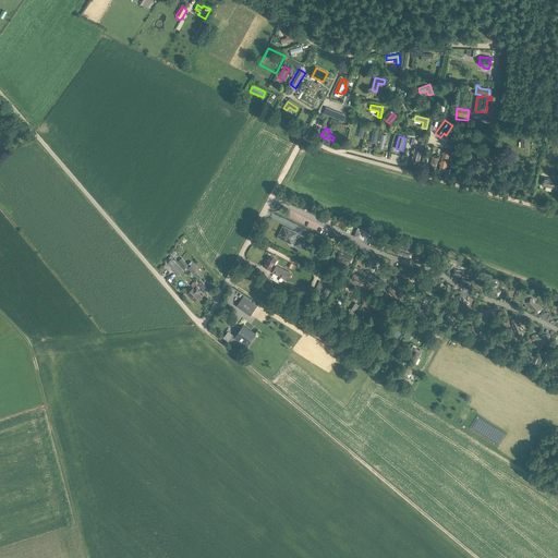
[(441,160),(439,170),(445,171),(446,168),(449,168),(450,162),(447,162),(447,161),(447,159),(443,158),(441,160)]
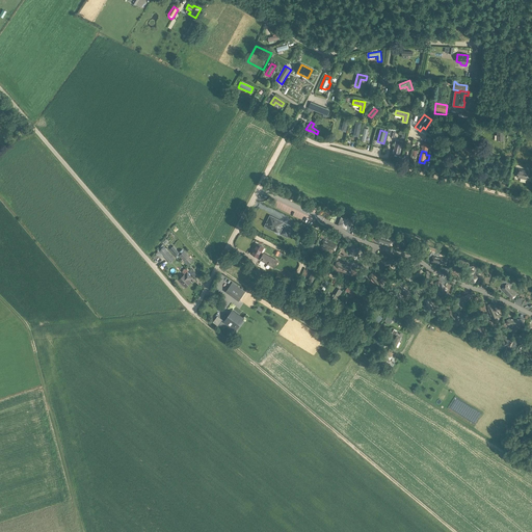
[(519,169),(517,177),(526,179),(528,171),(519,169)]
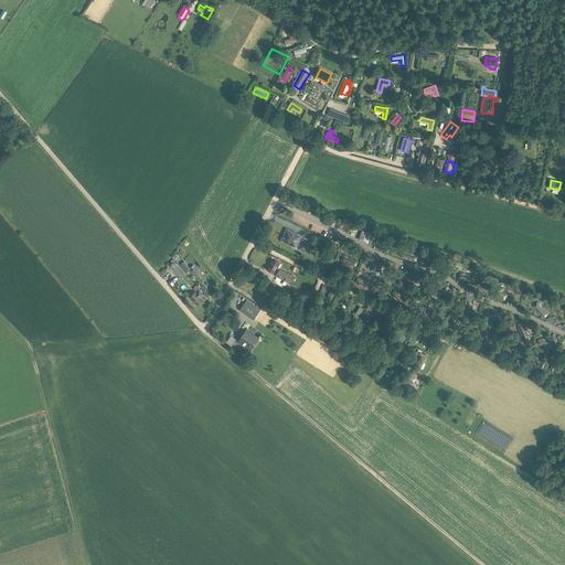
[(281,241),(281,242),(281,243),(286,245),(287,244),(289,244),(292,246),(294,244),(298,246),(298,248),(305,252),(309,244),(301,241),(302,240),(299,238),(300,236),(290,232),(289,234),(286,232),(281,241)]
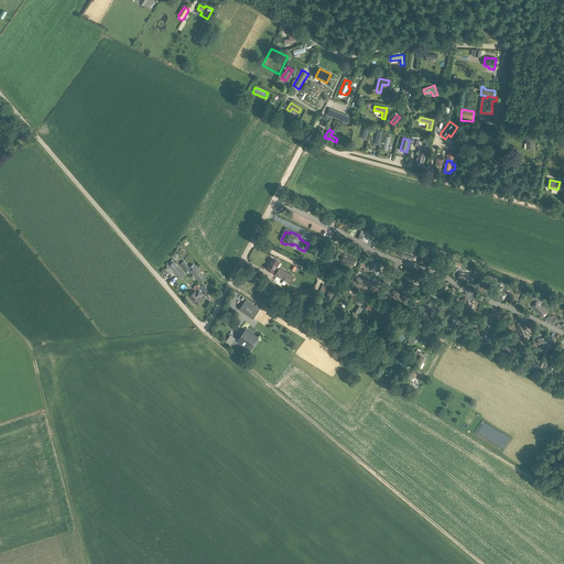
[(361,231),(359,239),(367,241),(369,234),(361,231)]
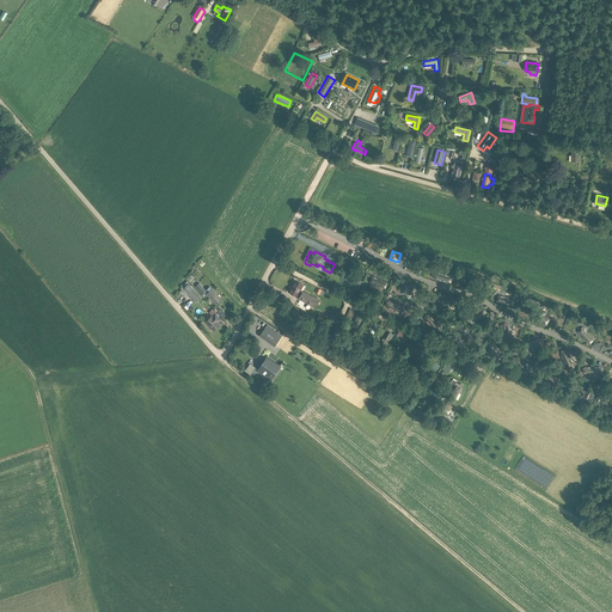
[(434,271),(432,276),(435,280),(436,280),(441,281),(441,282),(442,282),(446,282),(446,283),(448,283),(452,283),(453,279),(451,275),(448,275),(445,275),(446,274),(444,273),(444,274),(439,273),(439,271),(438,271),(434,271)]
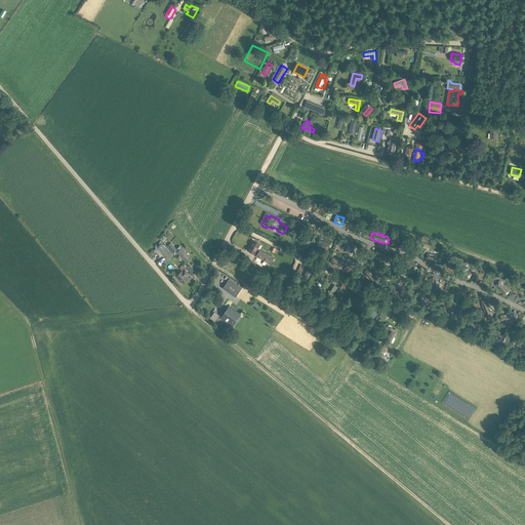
[(317,243),(325,247),(326,245),(330,247),(332,242),(324,238),(324,239),(321,238),(321,237),(319,237),(317,243)]
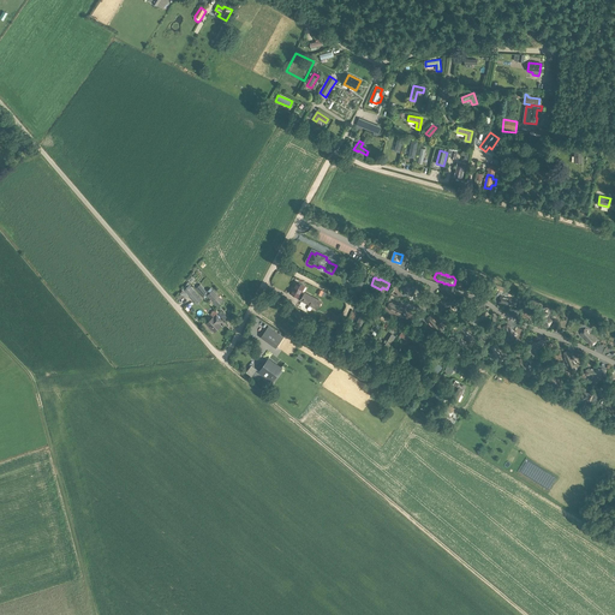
[(184,290),(190,285),(189,282),(181,290),(183,291),(180,293),(185,299),(189,296),(184,290)]
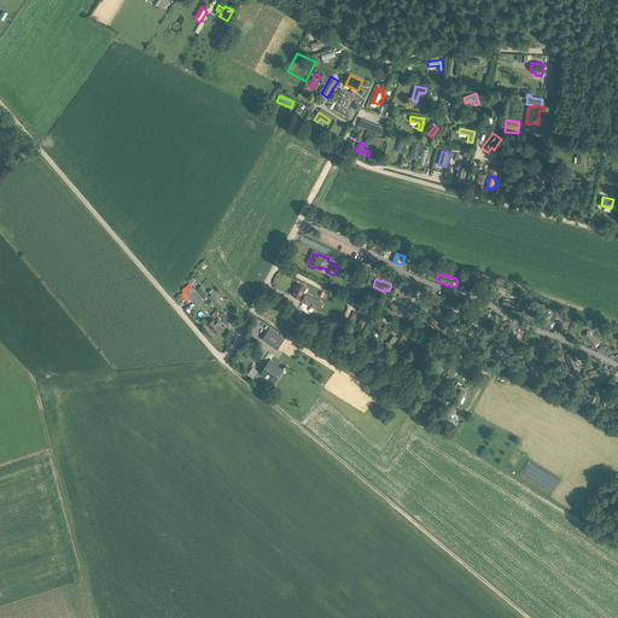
[(307,296),(303,293),(305,289),(298,284),(295,290),(293,290),(291,295),(299,299),(303,302),(307,296)]
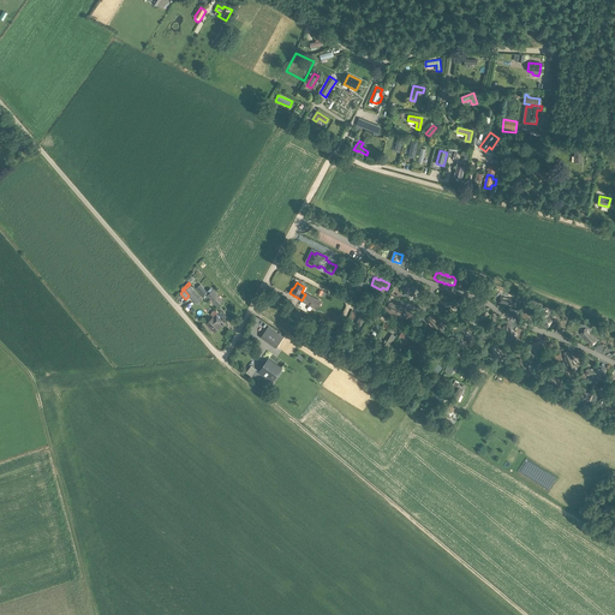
[(341,290),(357,299),(362,291),(346,282),(341,290)]
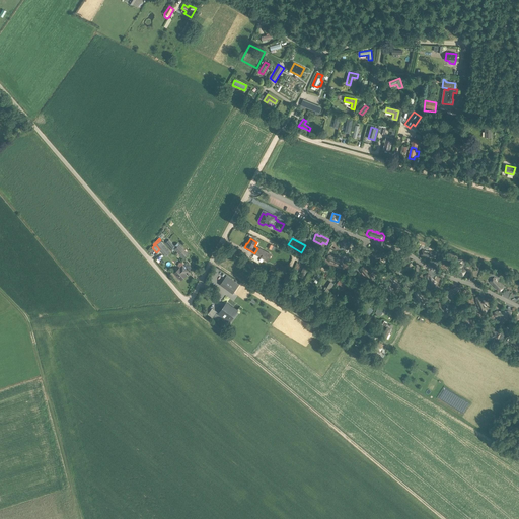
[(171,253),(160,240),(155,244),(159,249),(166,257),(171,253)]
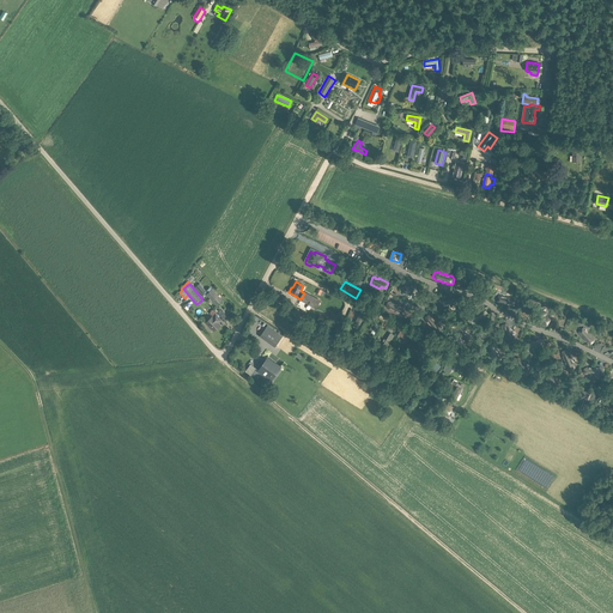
[(195,287),(202,295),(206,291),(200,284),(195,287)]
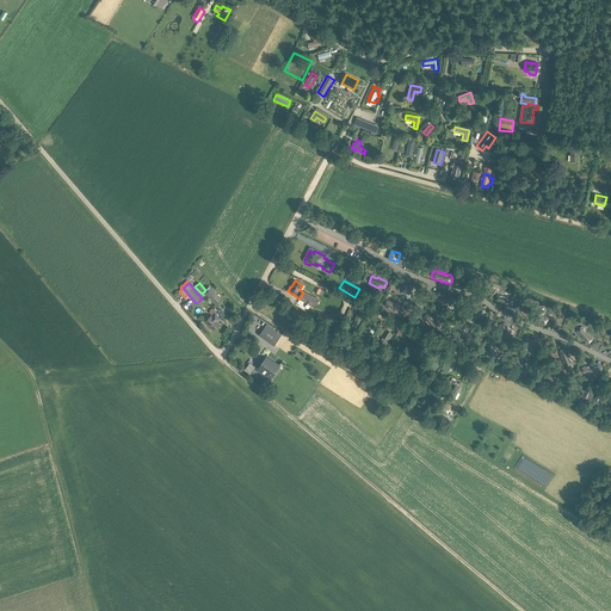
[(414,284),(400,285),(401,294),(407,294),(408,296),(415,295),(415,292),(414,284)]
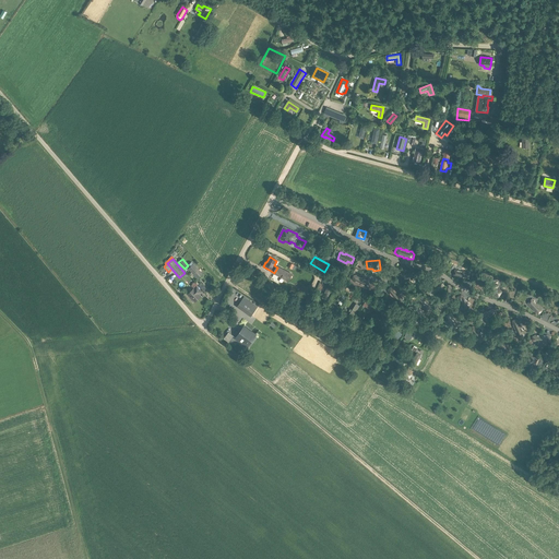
[(198,278),(203,273),(193,264),(189,269),(198,278)]
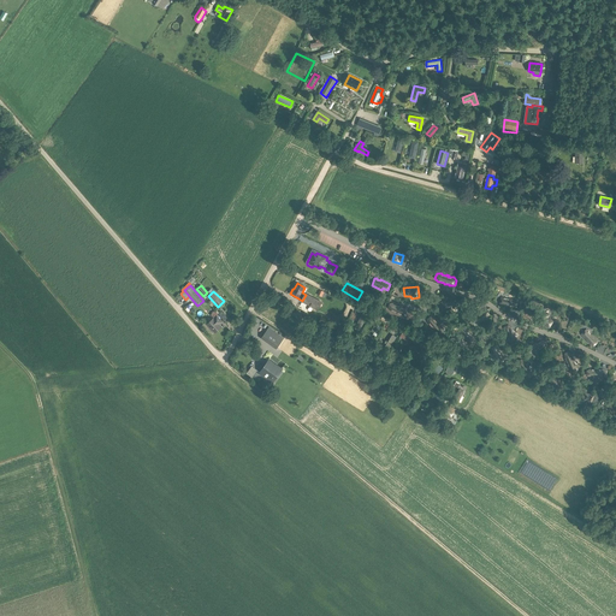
[(306,294),(306,295),(302,301),(311,306),(312,304),(318,308),(321,302),(306,294)]
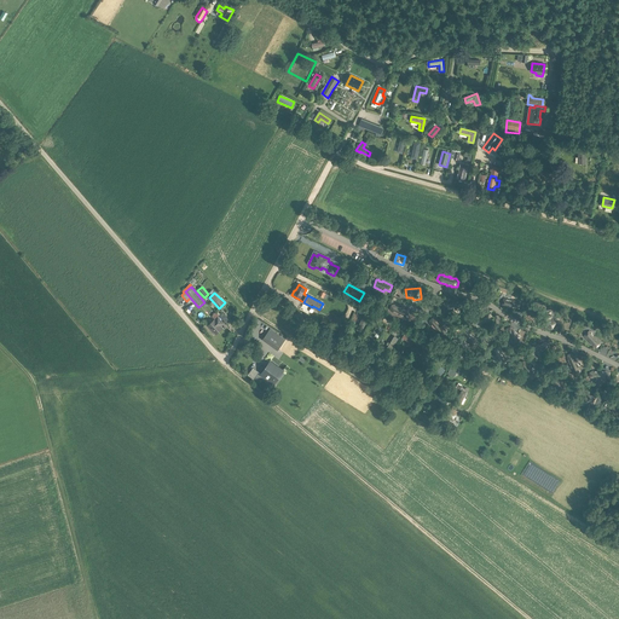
[(502,305),(502,306),(513,310),(514,307),(519,310),(520,304),(521,302),(512,300),(507,299),(507,298),(504,298),(503,300),(503,299),(502,305)]
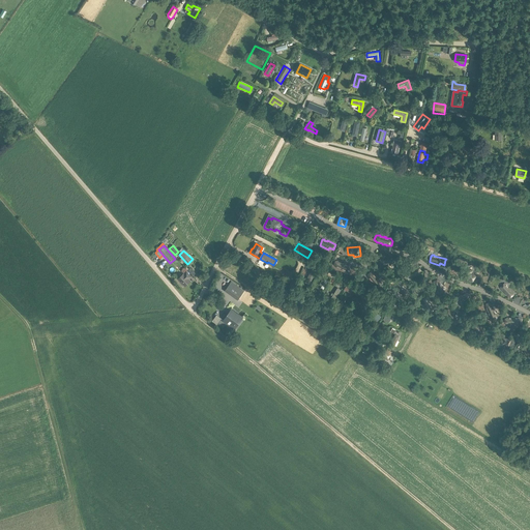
[(390,259),(379,260),(380,266),(386,266),(386,268),(391,267),(390,265),(391,265),(390,259)]
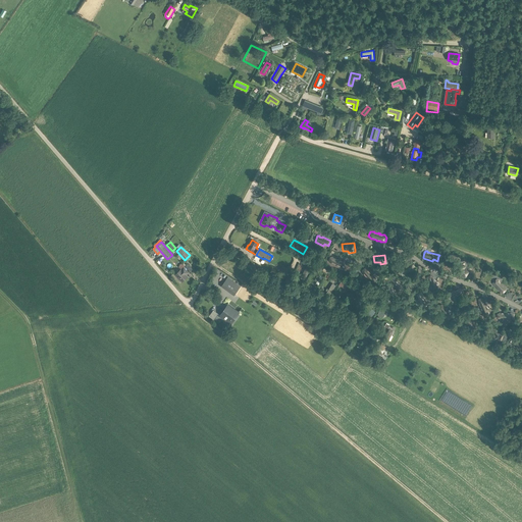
[(334,257),(330,263),(340,268),(344,268),(346,264),(343,261),(334,257)]
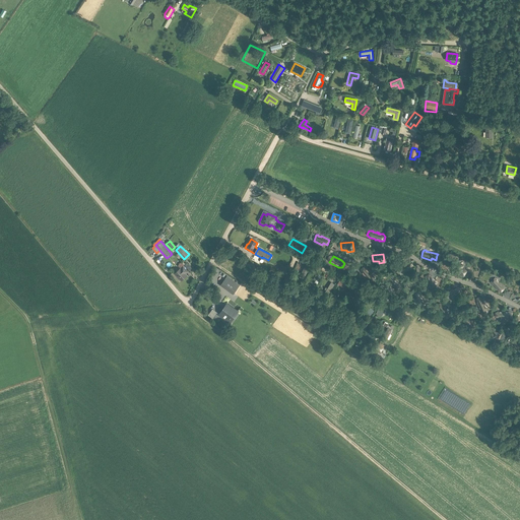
[(185,266),(190,272),(193,269),(187,263),(185,266)]
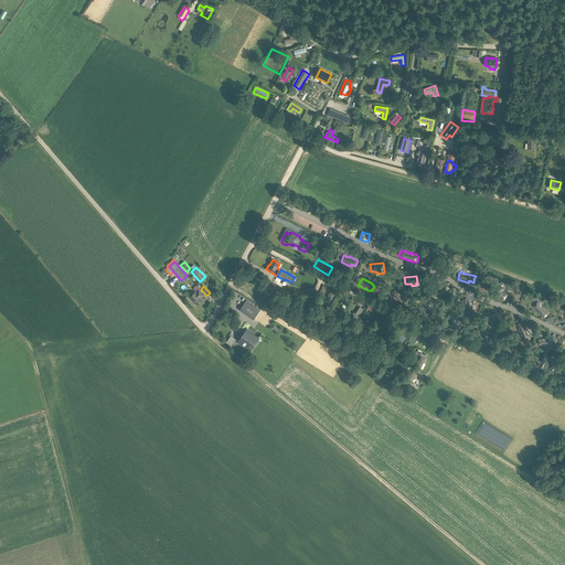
[(443,286),(432,290),(434,296),(445,292),(447,290),(446,287),(443,286)]
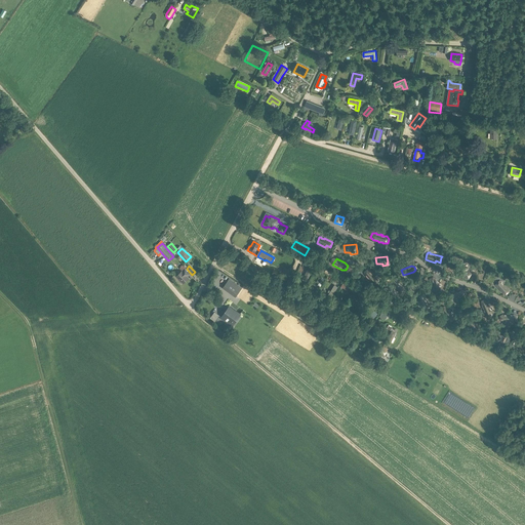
[(461,268),(458,273),(468,279),(472,274),(467,271),(468,269),(463,267),(462,268),(461,268)]
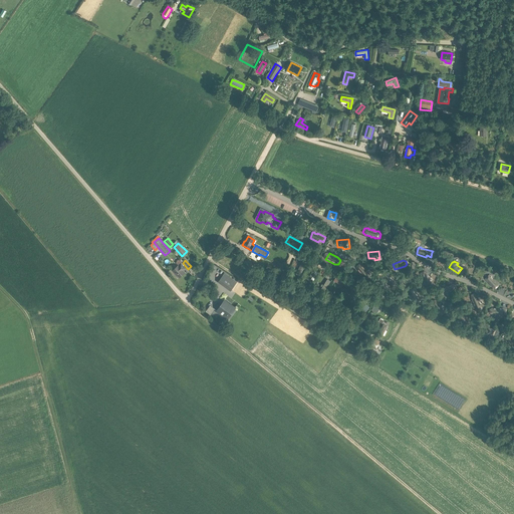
[(173,270),(180,277),(185,273),(183,270),(186,268),(181,263),(179,266),(178,265),(173,270)]
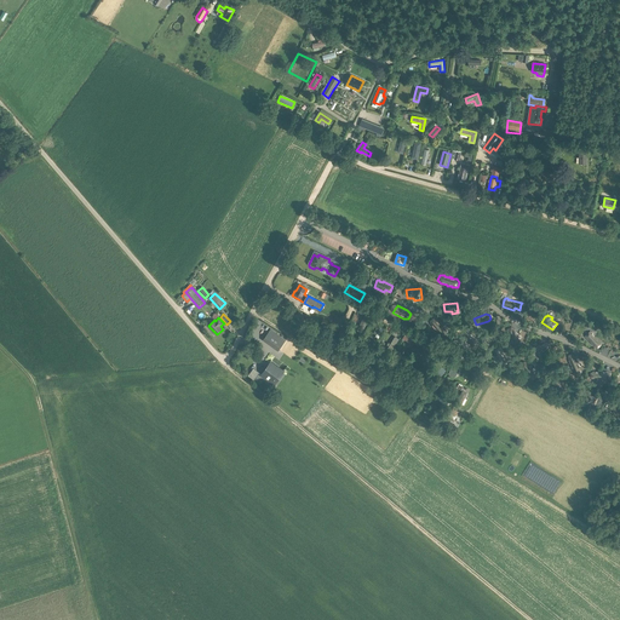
[(432,319),(429,321),(430,326),(431,326),(435,329),(434,331),(435,332),(436,331),(438,333),(437,334),(438,336),(446,329),(445,328),(445,329),(441,326),(442,326),(441,325),(437,321),(437,320),(432,319)]
